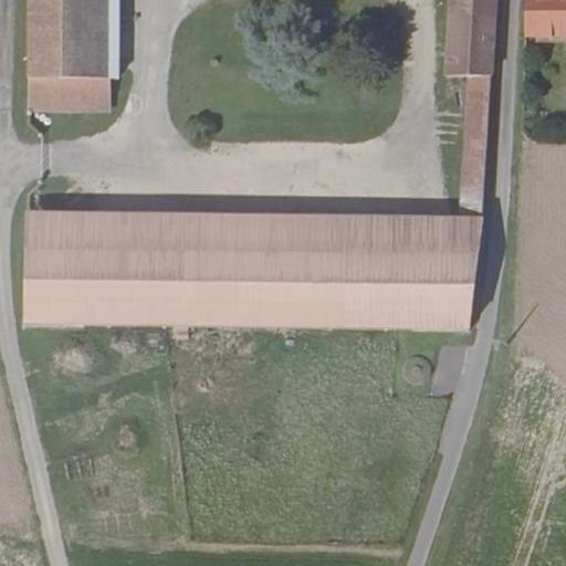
[(29,0),(29,77),(108,77),(118,77),(118,0),(29,0)]
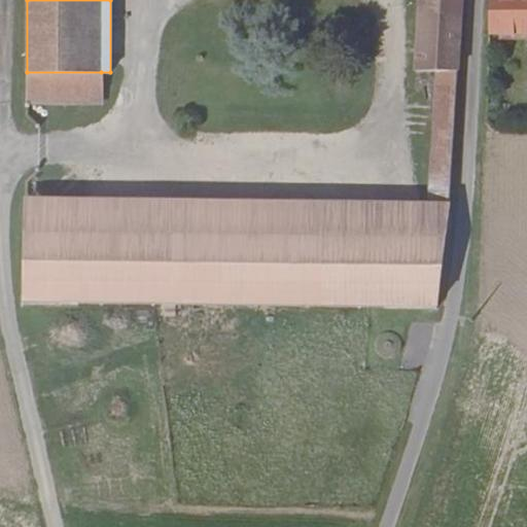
[(419,0),(415,70),(435,69),(456,68),(460,0),(419,0)]
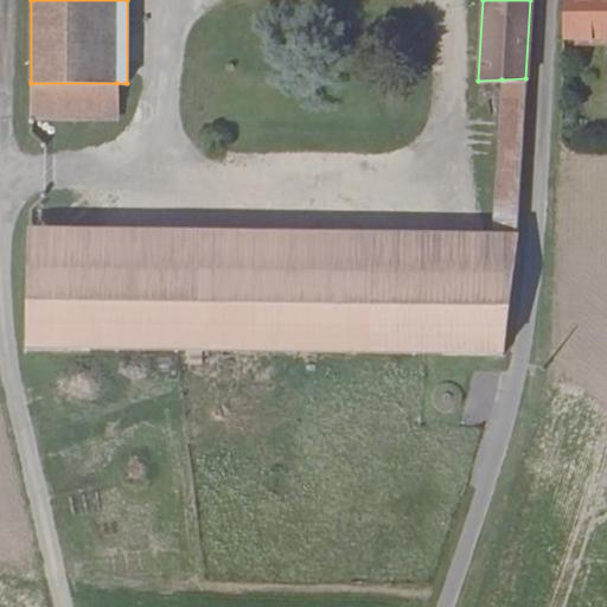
[(606,0),(562,0),(562,38),(606,36),(606,0)]
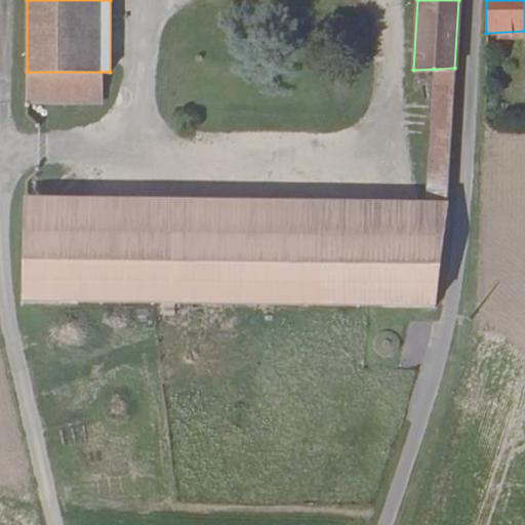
[(454,68),(434,69),(432,94),(452,94),(454,68)]
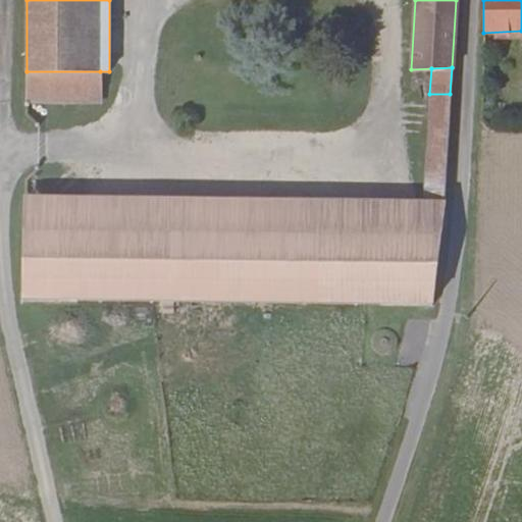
[(27,71),(25,99),(100,99),(100,71),(27,71)]
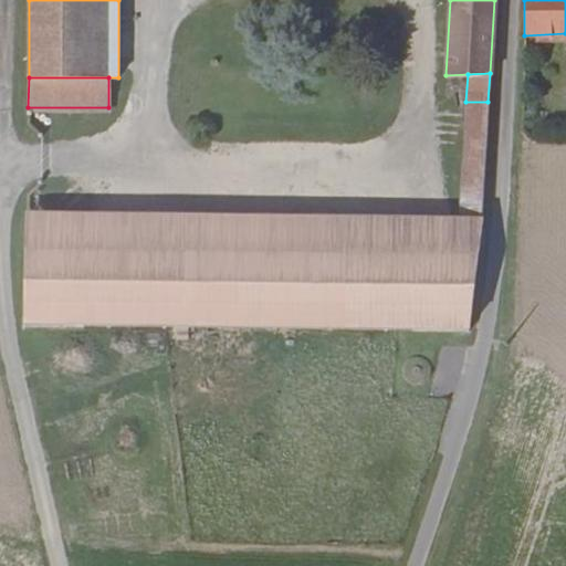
[(462,157),(484,157),(488,102),(465,102),(462,157)]
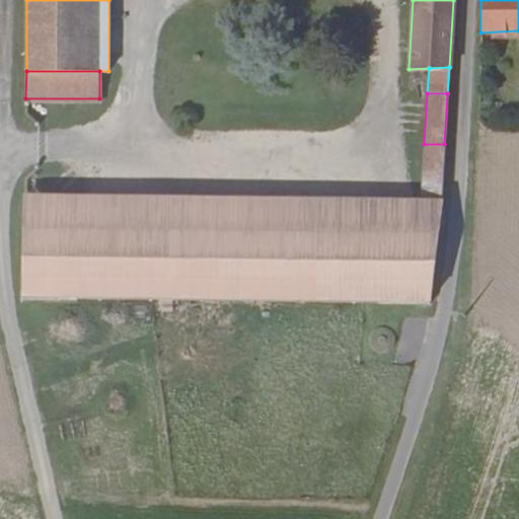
[(422,186),(442,187),(444,144),(424,144),(422,186)]
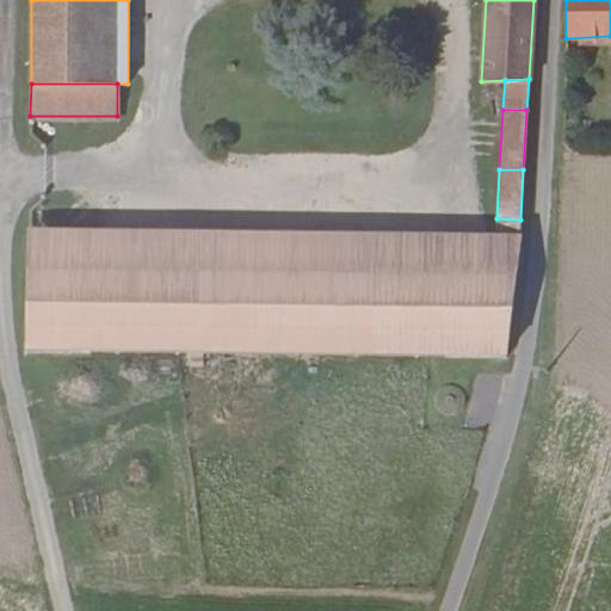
[(494,241),(518,242),(520,220),(497,218),(494,241)]
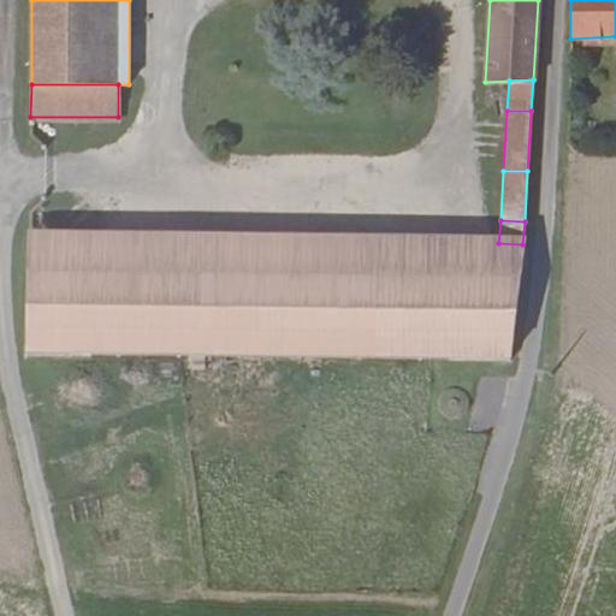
[(28,351),(508,356),(520,264),(29,258),(28,351)]
